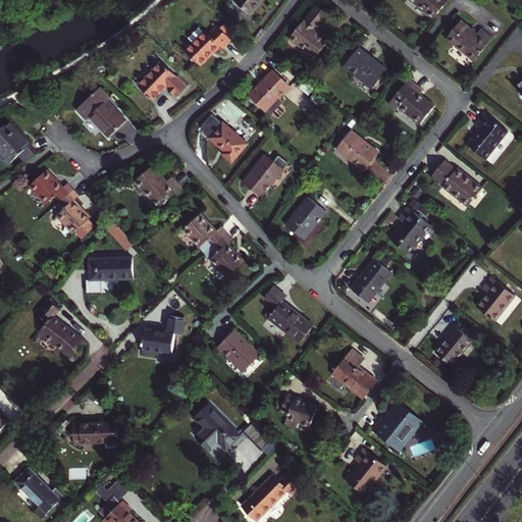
[(235,0),(252,14),(262,0),(235,0)]
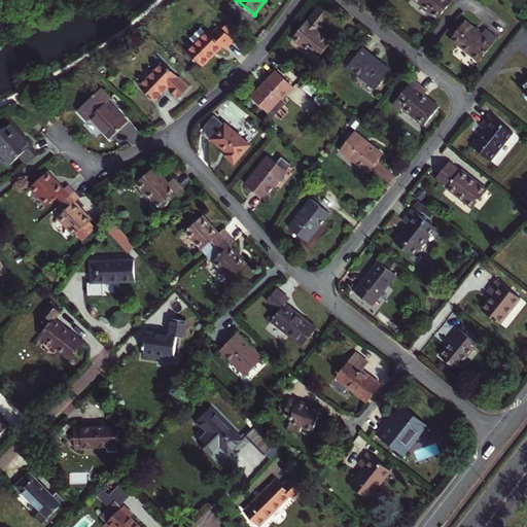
[(452,0),(451,0),(414,0),(436,18),(452,0)]
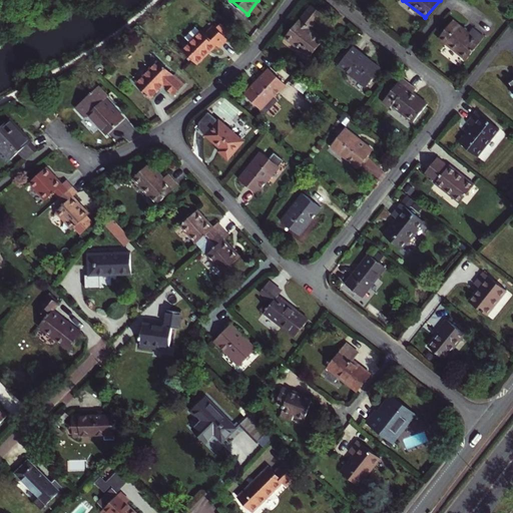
[(300,20),(286,38),(311,58),(325,40),(312,30),(324,15),(312,5),(300,20)]
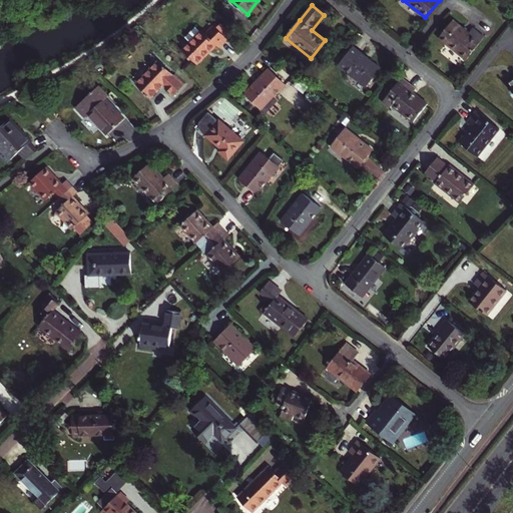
[(467,60),(485,37),(474,29),(470,34),(453,21),(440,38),(467,60)]
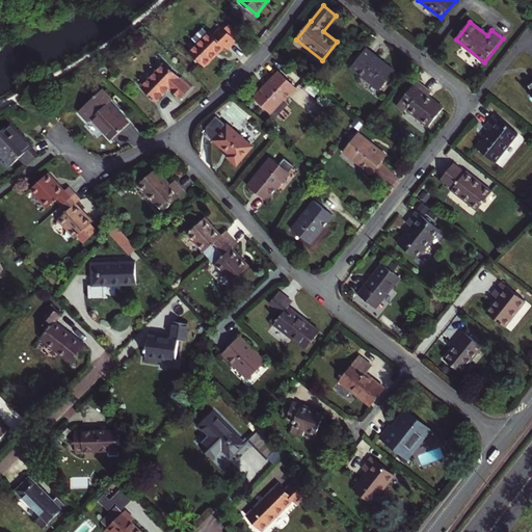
[(212,33),(211,35),(204,30),(194,43),(202,48),(193,56),(210,70),(228,47),(231,50),(239,38),(223,27),(216,36),(212,33)]
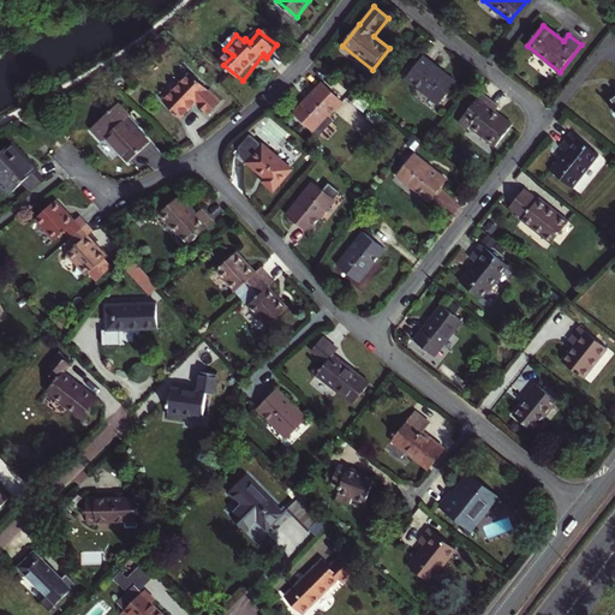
[(423,59),(406,81),(440,106),(455,84),(423,59)]
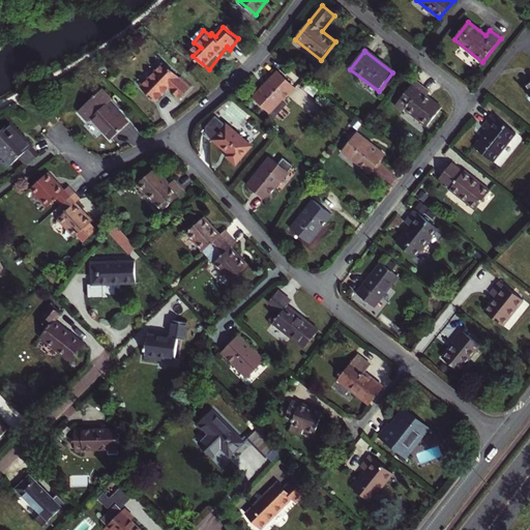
[(167,65),(144,89),(159,105),(173,90),(183,100),(194,90),(167,65)]
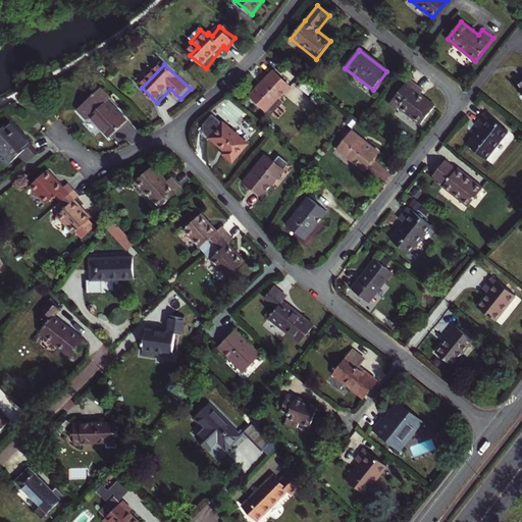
[(290,83),(272,67),(249,96),(271,114),(282,100),(278,97),(290,83)]
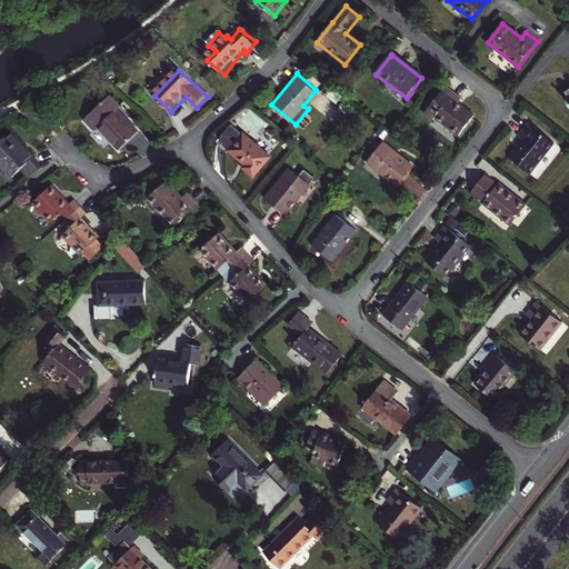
[(447,87),(425,113),(432,120),(433,118),(459,137),(475,118),(458,105),(462,100),(447,87)]
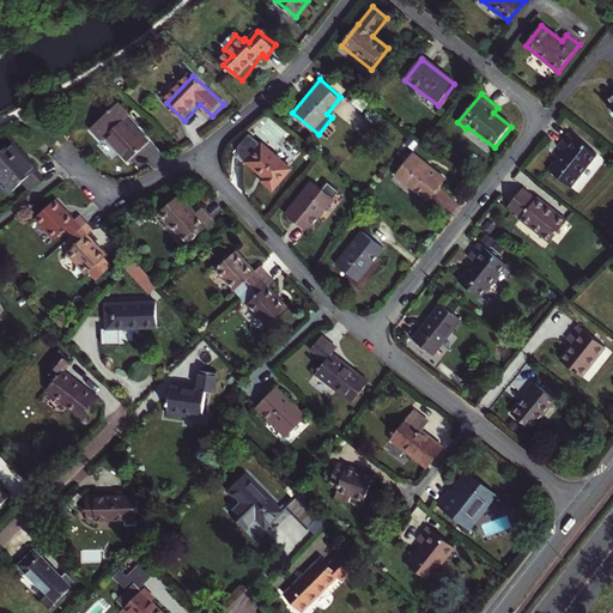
[(131,157),(149,140),(126,119),(129,115),(116,103),(92,126),(104,138),(107,134),(131,157)]
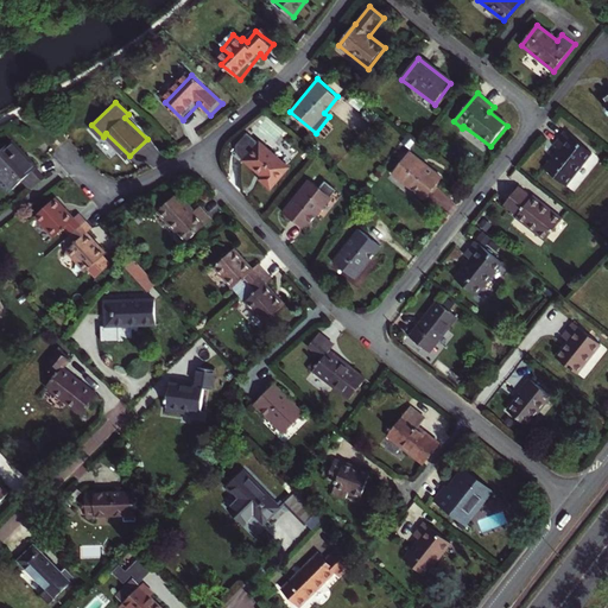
[(559,146),(543,165),(564,182),(589,150),(563,128),(552,140),(559,146)]
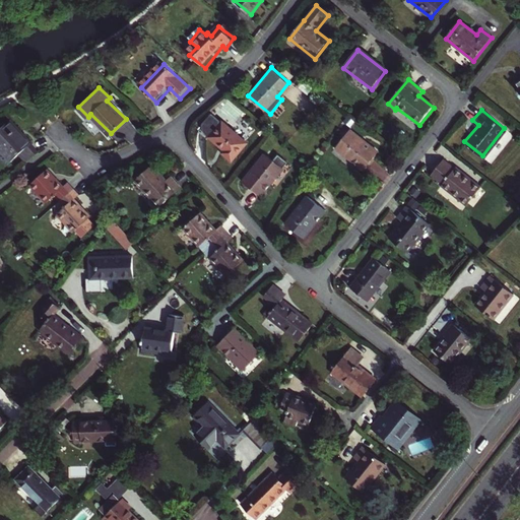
[(232,161),(247,142),(221,122),(221,123),(211,115),(199,128),(209,136),(209,137),(225,150),(222,153),(232,161)]
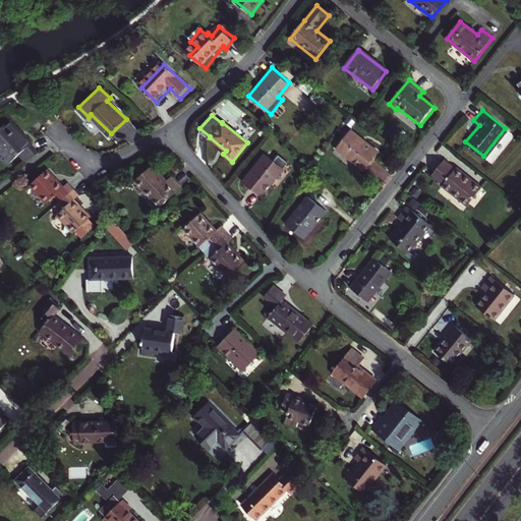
[(31,145),(10,121),(0,130),(0,150),(10,162),(17,156),(24,164),(26,163),(38,155),(30,146),(31,145)]
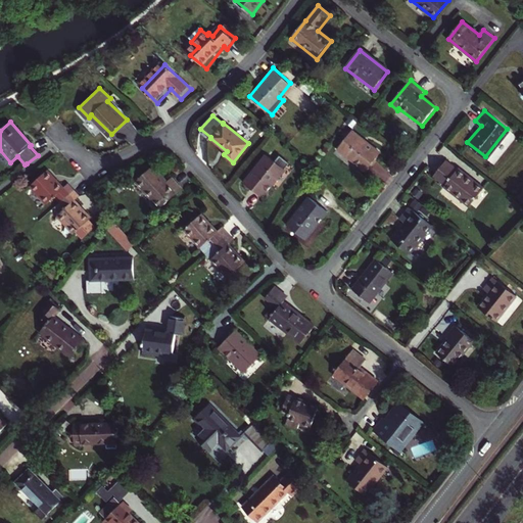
[(380,154),(352,132),(337,149),(366,172),(380,154)]
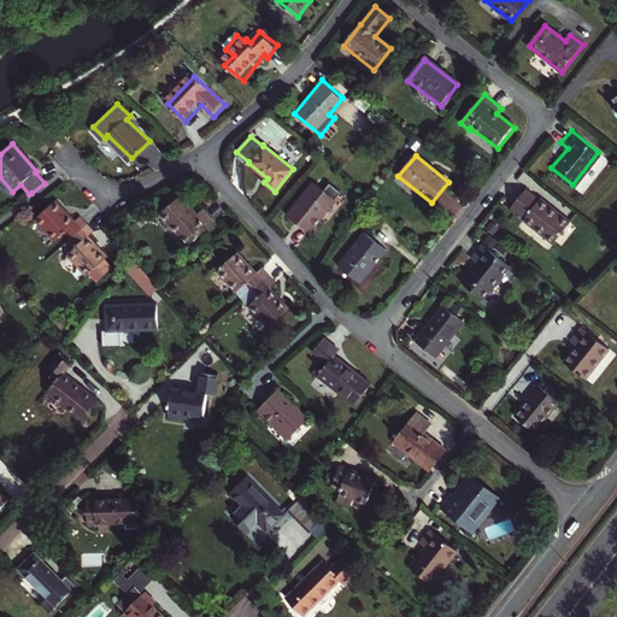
[(313,183),(287,216),(309,234),(335,200),(313,183)]
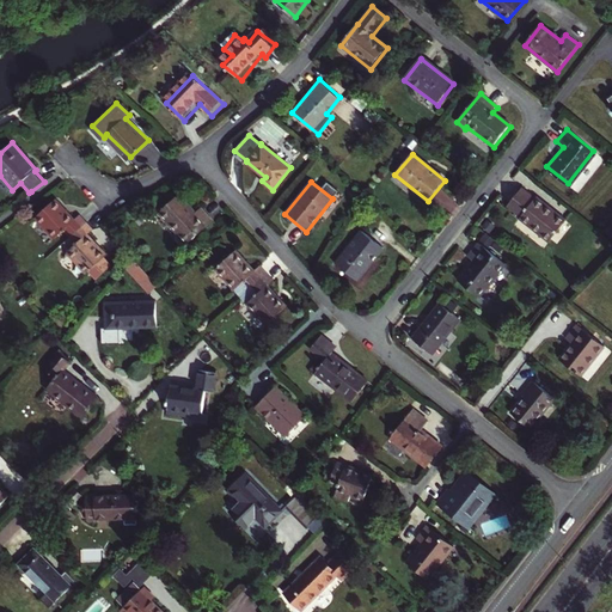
[(525,187),(509,206),(522,218),(522,219),(551,242),(568,220),(539,196),(538,199),(525,187)]
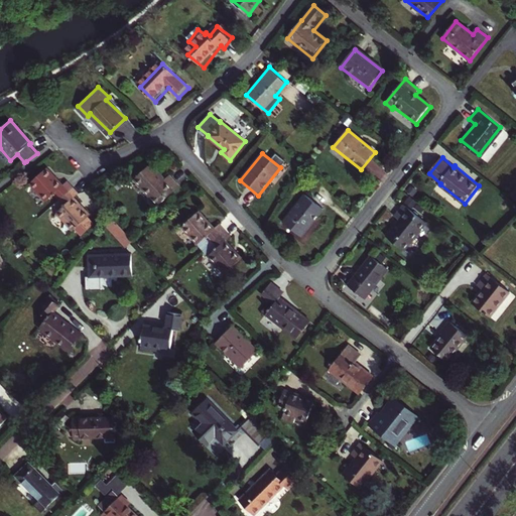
[(158,206),(179,186),(169,175),(165,179),(152,164),(135,179),(158,206)]
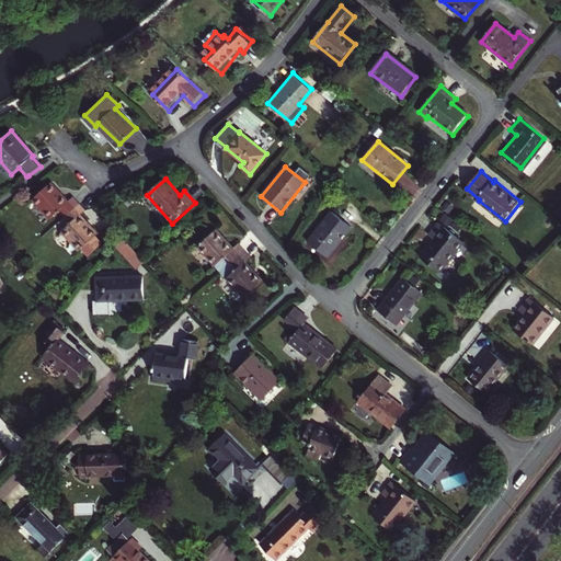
[(50,218),(58,212),(64,217),(78,204),(72,198),(69,203),(50,183),(33,199),(50,218)]
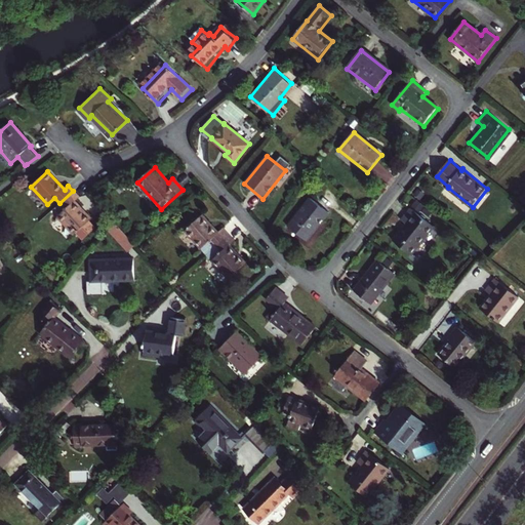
[(91,218),(75,201),(78,197),(73,191),(59,203),(65,209),(57,216),(74,234),(91,218)]
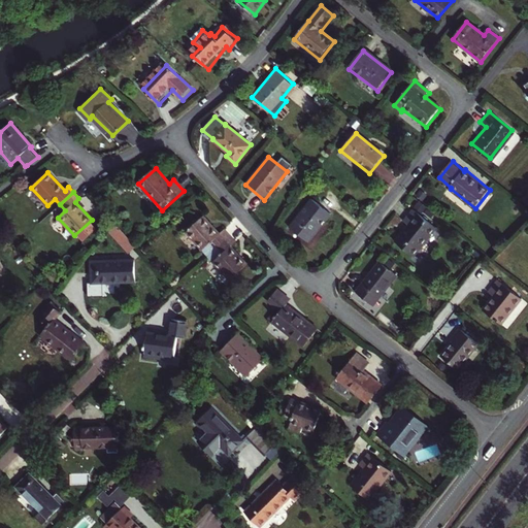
[(312,200),(290,228),(308,242),(331,215),(312,200)]
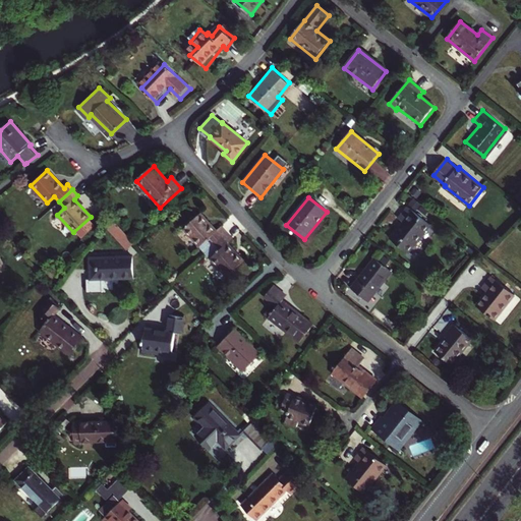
[(408,207),(399,218),(405,222),(392,238),(409,252),(431,225),(408,207)]
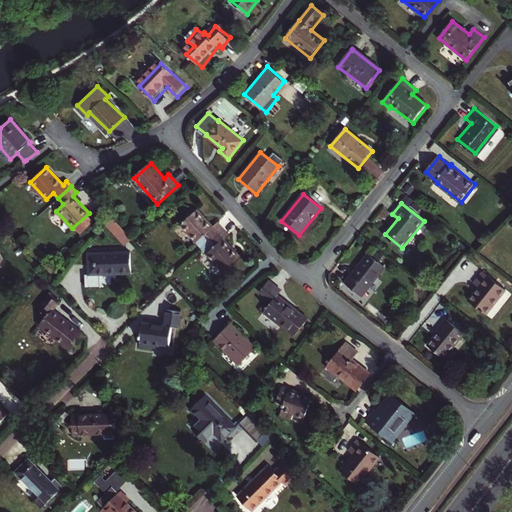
[(197,210),(180,225),(196,242),(204,235),(210,242),(221,232),(223,230),(217,223),(213,227),(197,210)]
